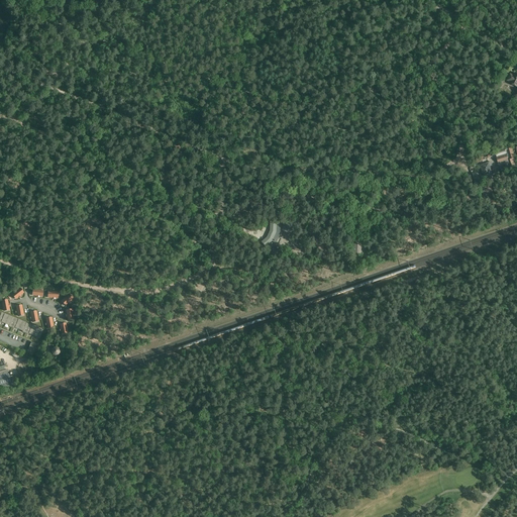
[(507,80),(511,82),(510,83),(516,86),(516,73),(515,73),(514,76),(510,74),(507,80)]
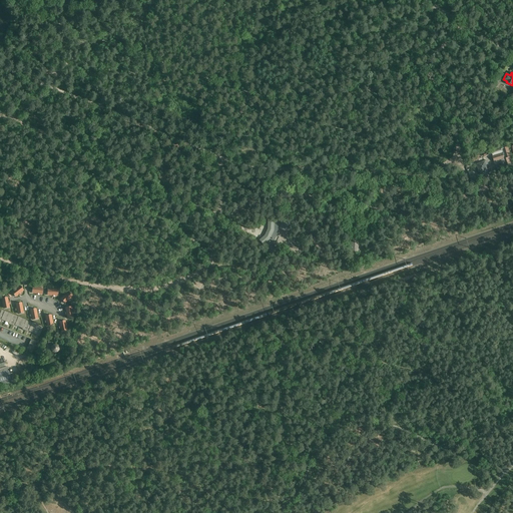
[(494,161),(504,159),(502,153),(492,156),(494,161)]
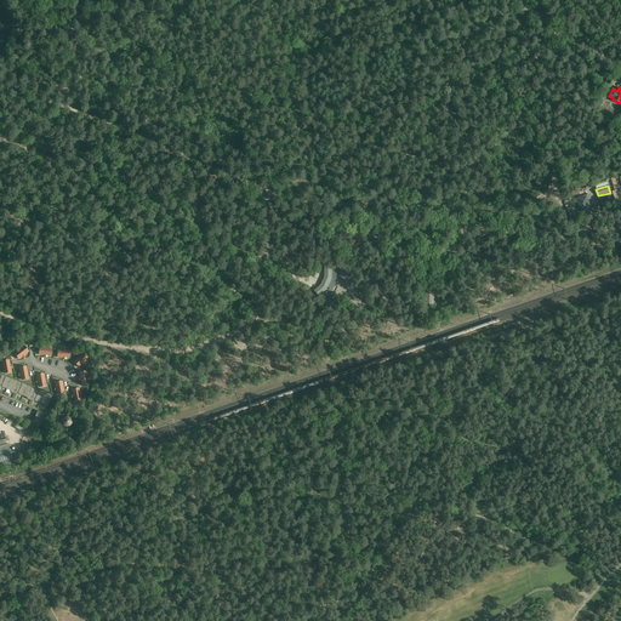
[(577,199),(579,204),(577,204),(579,209),(580,208),(581,208),(582,211),(591,209),(587,200),(591,199),(590,194),(586,195),(586,197),(577,199)]
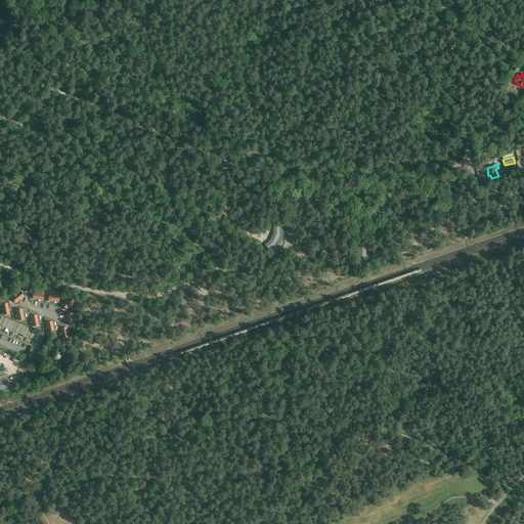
[(285,233),(286,233),(296,234),(296,227),(274,226),(273,233),(270,241),(265,246),(280,262),(286,257),(278,250),(277,249),(279,244),(280,245),(284,238),(281,238),(285,233)]
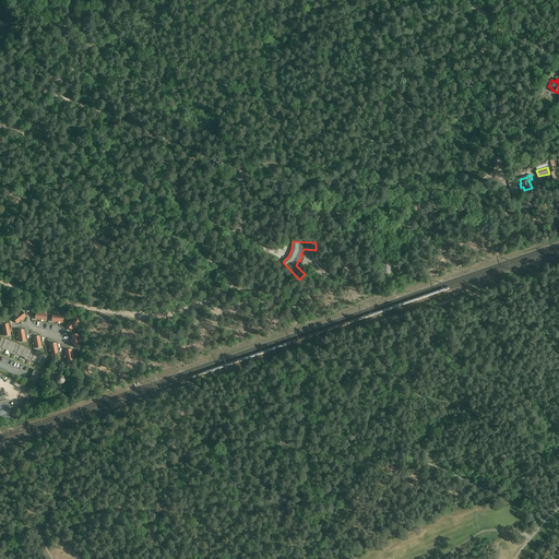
[(25,317),(22,312),(13,318),(18,323),(25,317)]
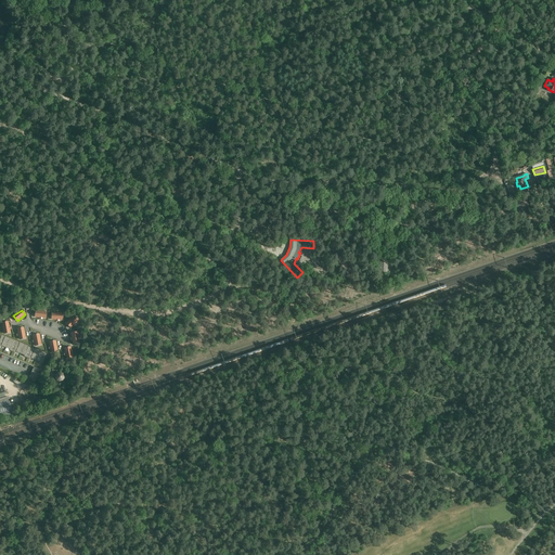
[(74,315),(66,323),(71,327),(77,320),(74,315)]
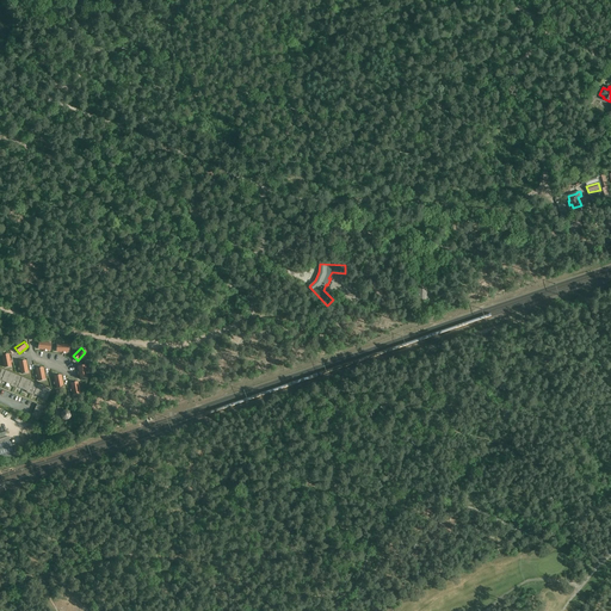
[(0,381),(6,383),(10,374),(1,370),(0,374),(0,381)]
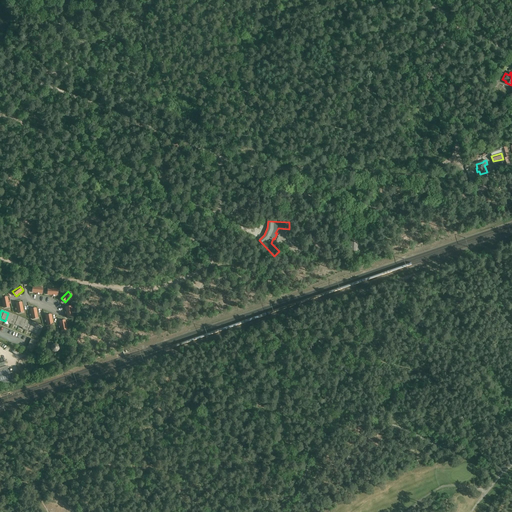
[(9,324),(11,325),(15,315),(8,313),(5,321),(10,323),(9,324)]
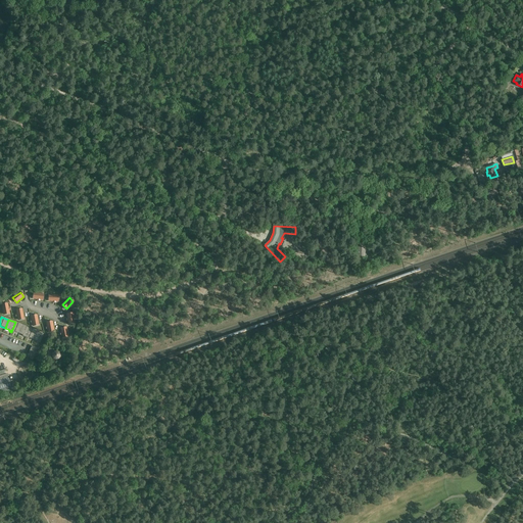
[(14,331),(19,333),(22,325),(15,322),(11,332),(14,332),(14,331)]
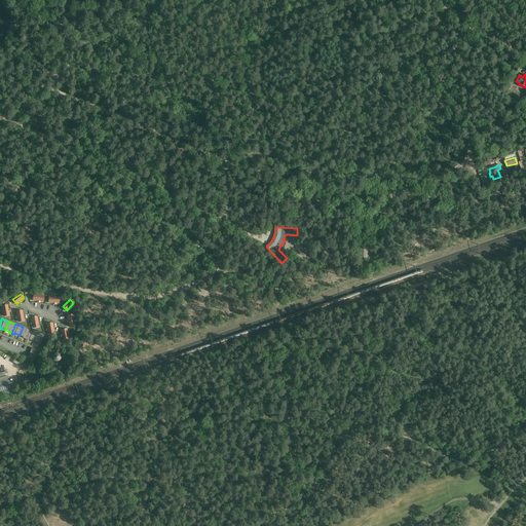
[(23,327),(20,335),(25,337),(24,338),(26,339),(30,330),(23,327)]
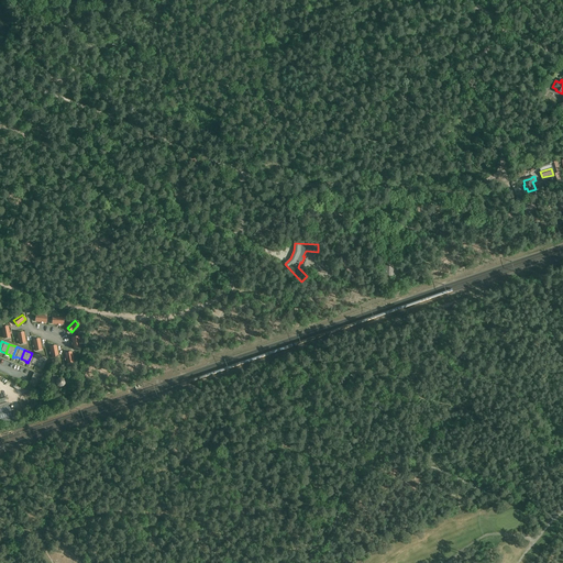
[(32,353),(28,363),(30,364),(31,363),(36,365),(40,356),(32,353)]
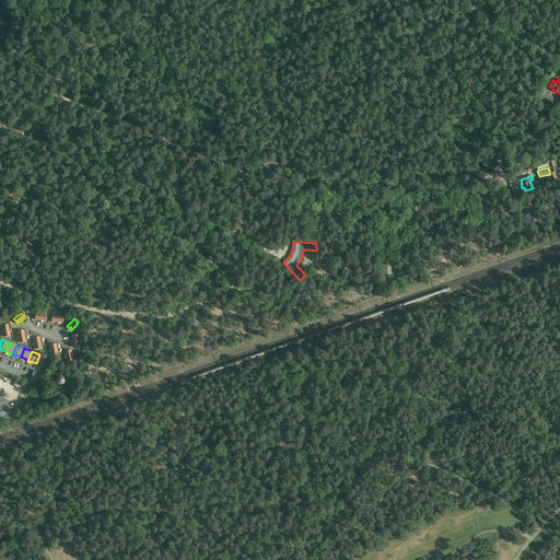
[(39,354),(36,363),(41,365),(41,366),(43,368),(47,358),(39,354)]
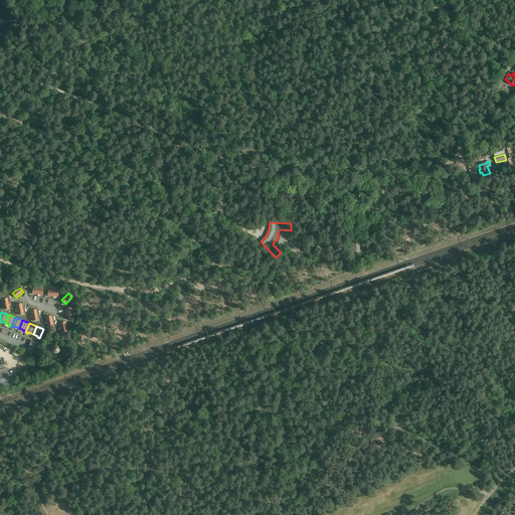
[(29,353),(32,355),(37,343),(31,341),(27,351),(30,352),(30,353),(29,353)]
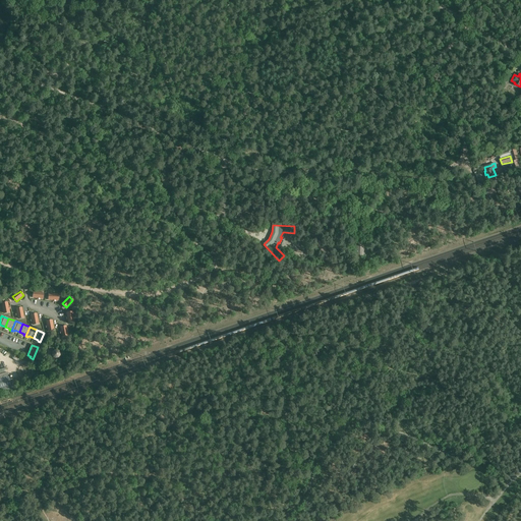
[(51,355),(52,355),(53,357),(55,358),(58,357),(60,355),(61,355),(61,353),(60,353),(59,351),(56,350),(54,350),(53,351),(53,350),(51,352),(51,355)]
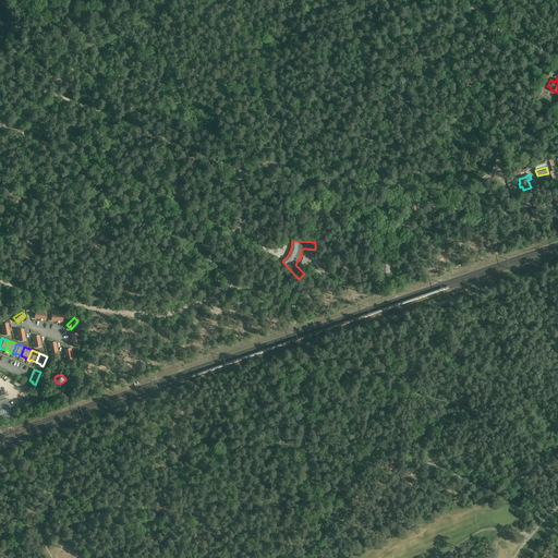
[(10,402),(0,405),(0,421),(7,419),(7,417),(14,415),(13,411),(10,402)]
